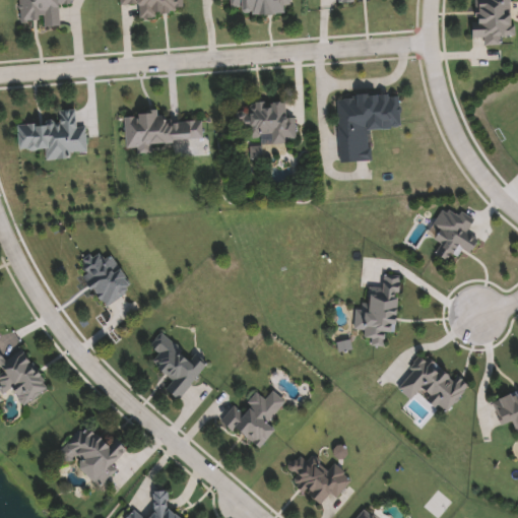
[(43,27),(43,19),(18,19),(17,0),(70,0),(70,4),(58,4),(59,27),(43,27)]
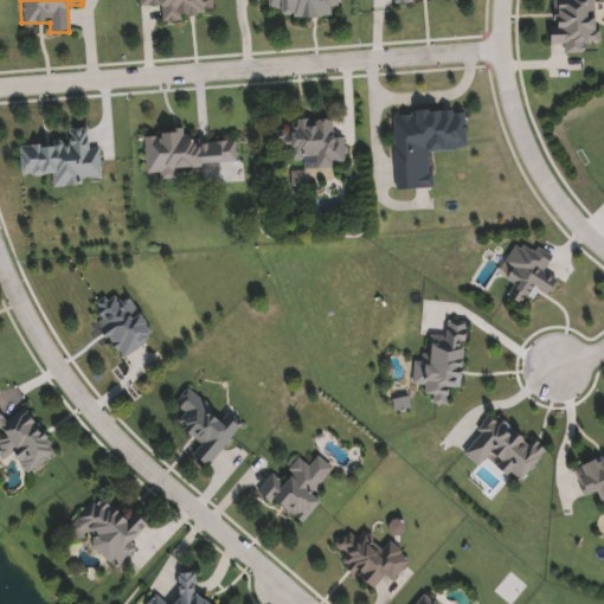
[(209,0),(209,18),(160,17),(160,6),(137,5),(137,0),(209,0)]
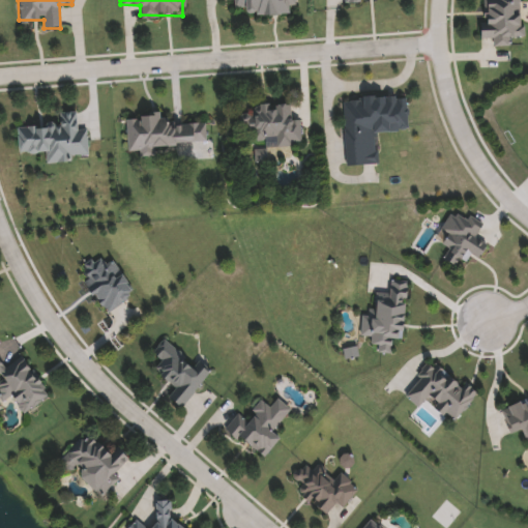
[(289,0),(290,13),(245,15),(245,7),(233,8),(233,0),(289,0)]
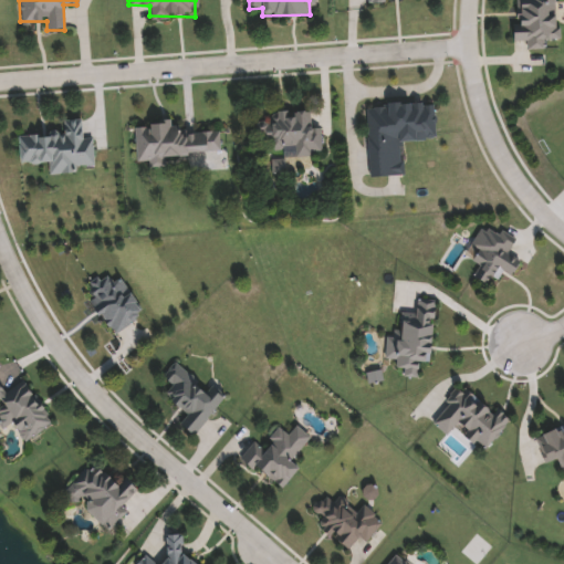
[(555,0),(557,39),(544,39),(544,49),(526,49),(526,40),(515,40),(513,0),(555,0)]
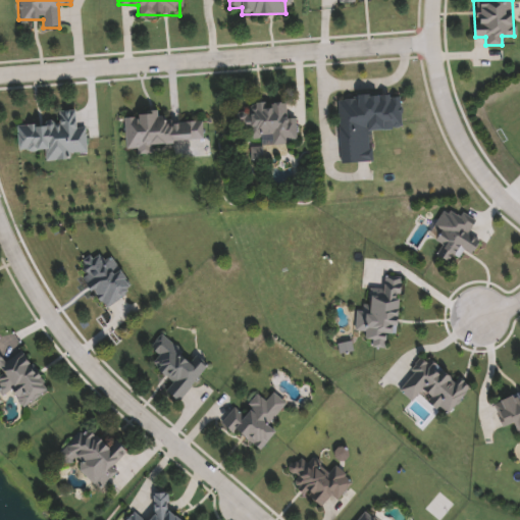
[(336,97),(399,94),(400,128),(369,130),(370,161),(340,162),(336,97)]
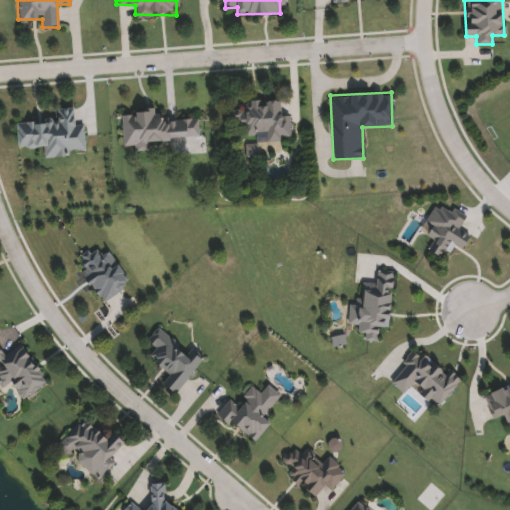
[(290,138),(244,139),(244,127),(232,127),(231,103),(280,102),(280,115),(290,115),(290,138)]
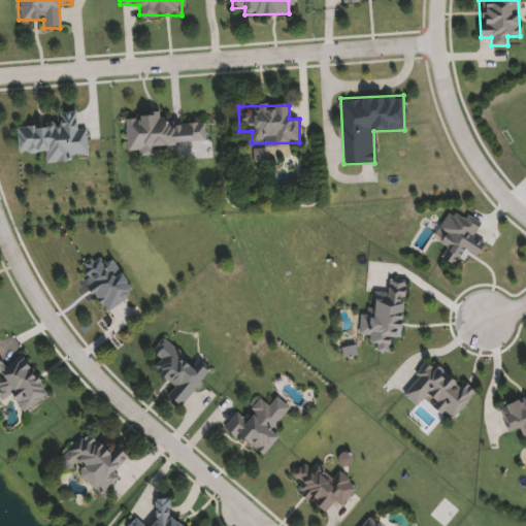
[(17,126),(60,125),(59,111),(76,111),(76,129),(85,129),(86,158),(45,159),(45,151),(18,152),(17,126)]
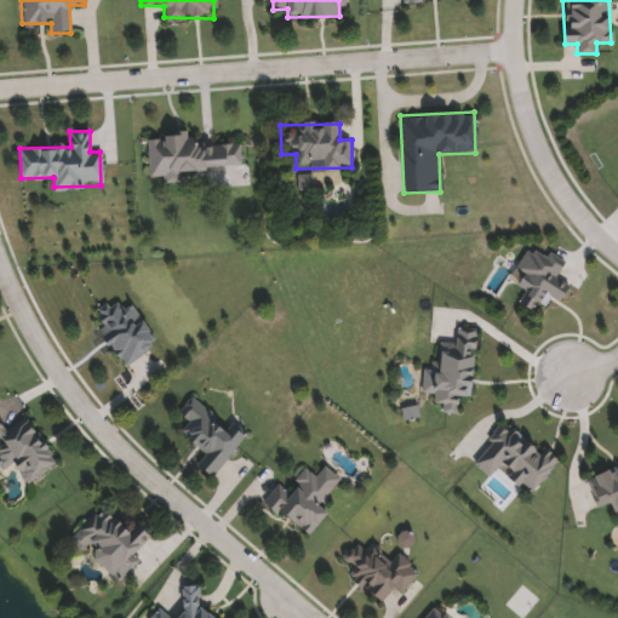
[(149,177),(147,142),(241,137),(242,167),(179,171),(181,182),(162,183),(162,177),(149,177)]
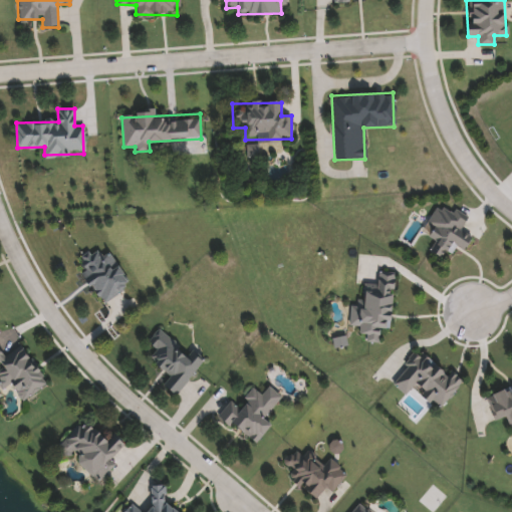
[(100,302),(78,261),(107,246),(129,287),(100,302)]
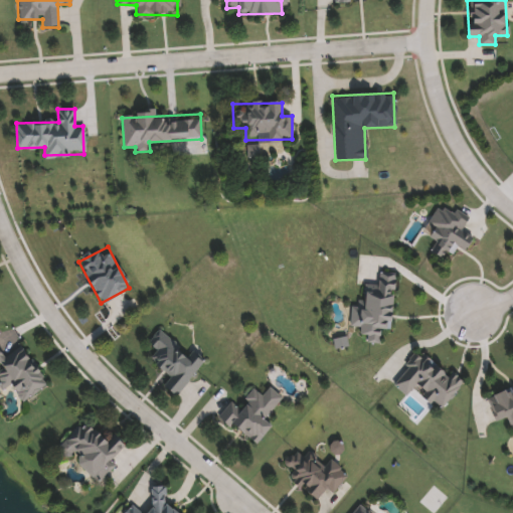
[(202,362),(177,395),(163,385),(170,375),(148,359),(156,349),(148,343),(159,329),(202,362)]
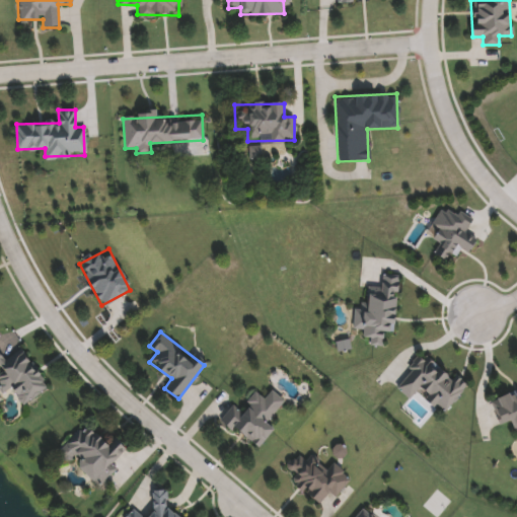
[(48,388),(21,403),(11,385),(5,389),(0,380),(0,359),(1,361),(23,348),(48,388)]
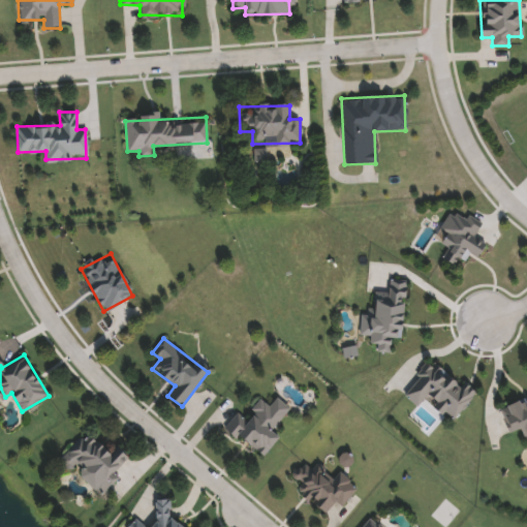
[(454,417),(424,398),(417,406),(404,398),(428,362),(472,390),(454,417)]
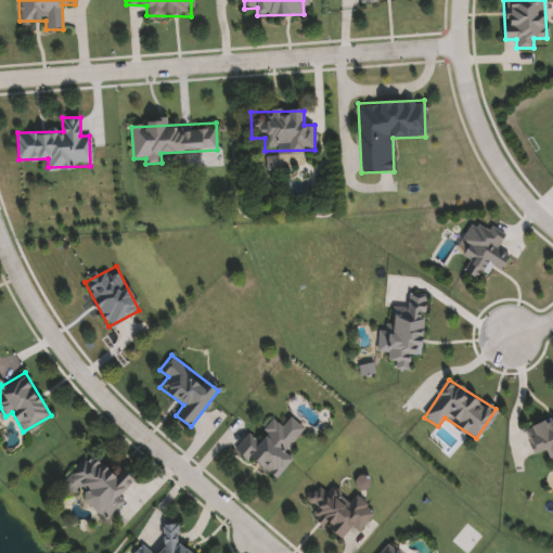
[(523,427),(552,414),(552,455),(549,458),(545,449),(532,454),(523,427)]
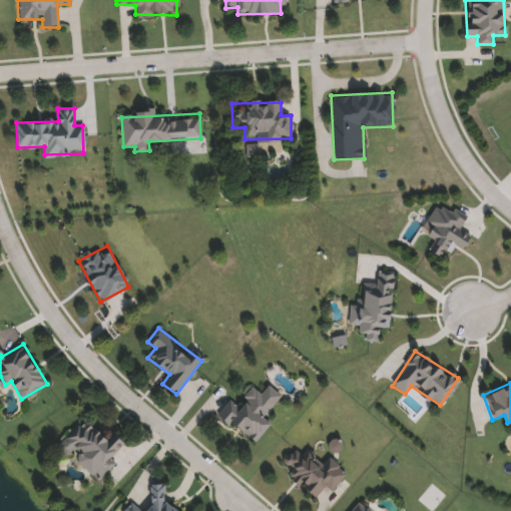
[(218,413),(229,401),(235,405),(253,385),(275,403),(263,416),(272,423),(253,444),(218,413)]
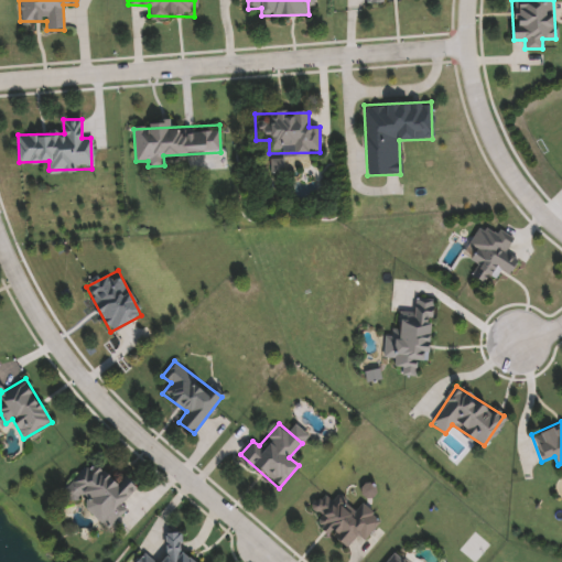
[(126,510),(108,528),(77,497),(73,503),(62,492),(96,457),(132,493),(120,506),(126,510)]
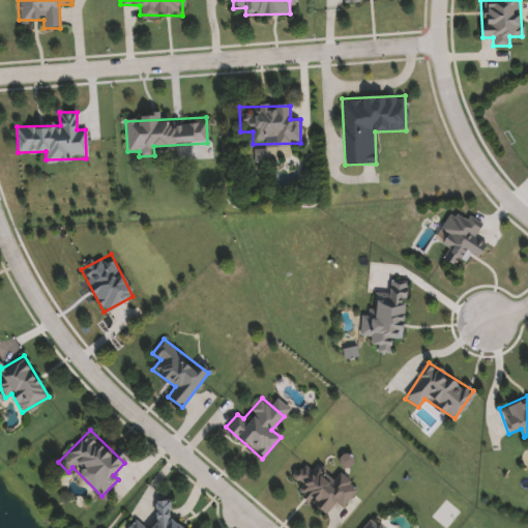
[(288,482),(302,463),(312,469),(316,464),(333,476),(338,471),(357,487),(343,506),(334,500),(327,511),(288,482)]
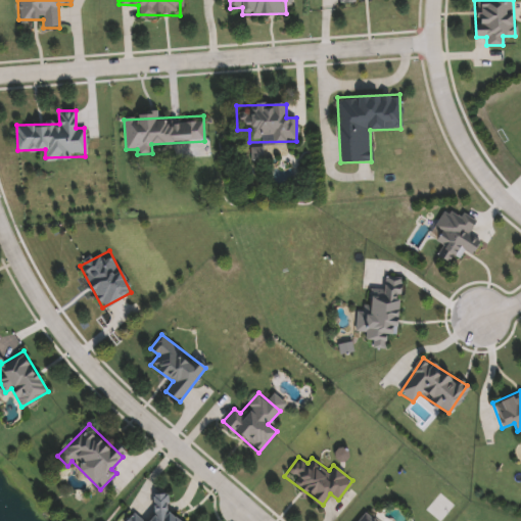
[(171,491),(171,520),(130,520),(152,520),(152,491),(171,491)]
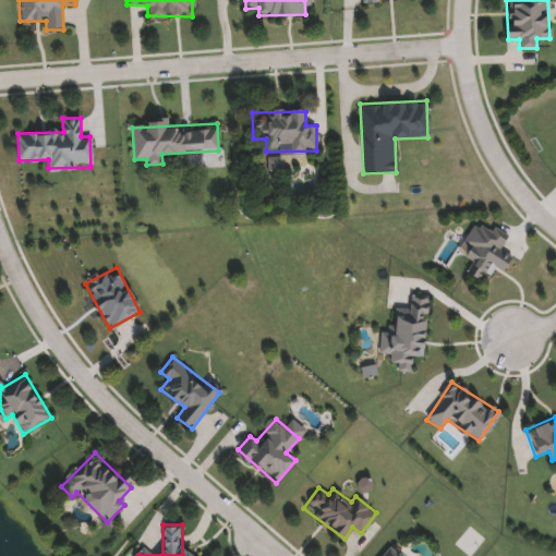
[(379,555),(389,546),(400,555),(379,555)]
